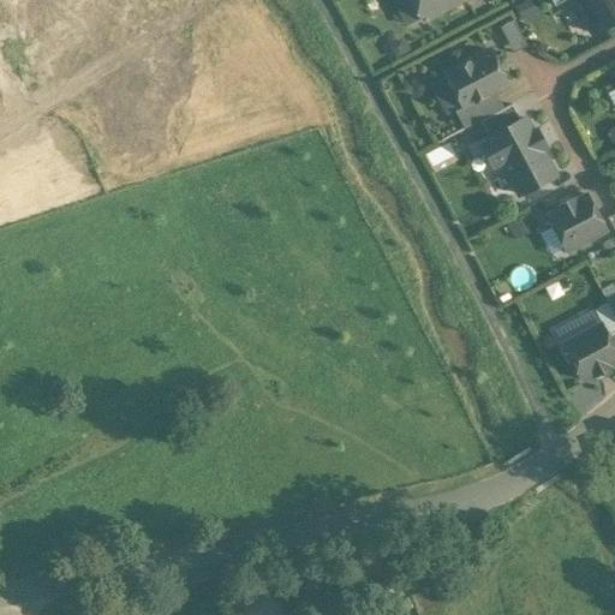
[(410,0),(421,21),(458,0),(410,0)]
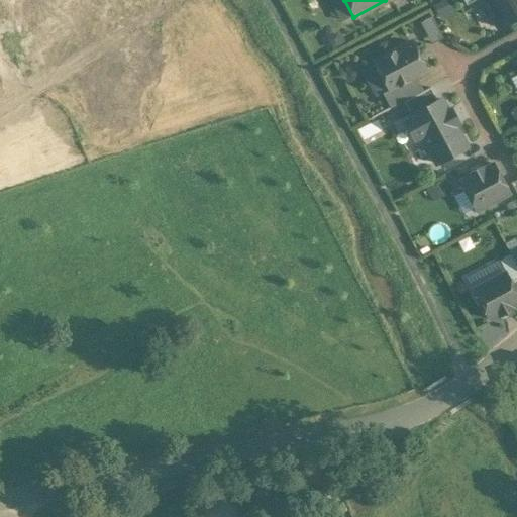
[(516,0),(481,0),(498,30),(516,19),(516,0)]
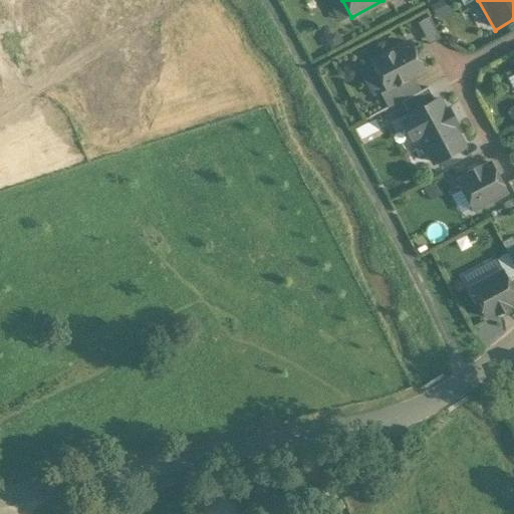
[(430,17),(419,22),(429,44),(440,38),(430,17)]
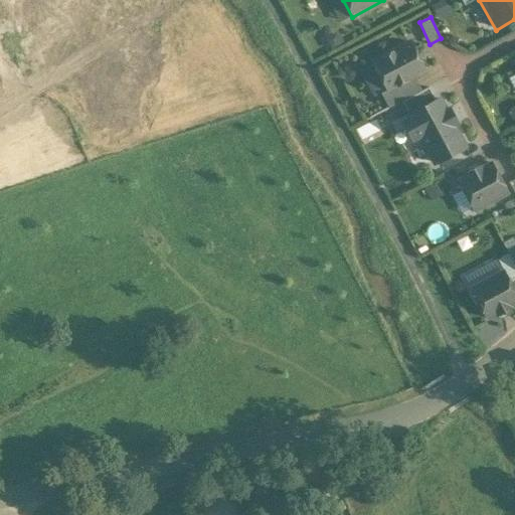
[(409,42),(373,61),(388,89),(388,91),(413,76),(424,71),(409,42)]
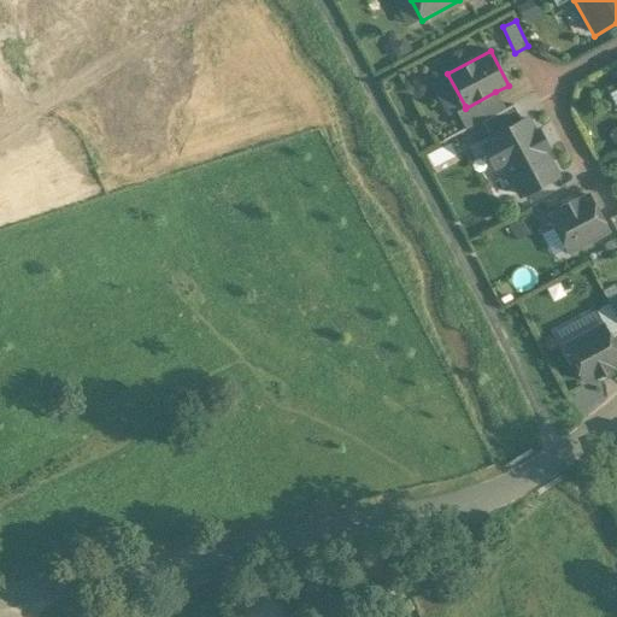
[(495,92),(465,109),(465,106),(457,111),(466,129),(481,122),(505,110),(495,92)]
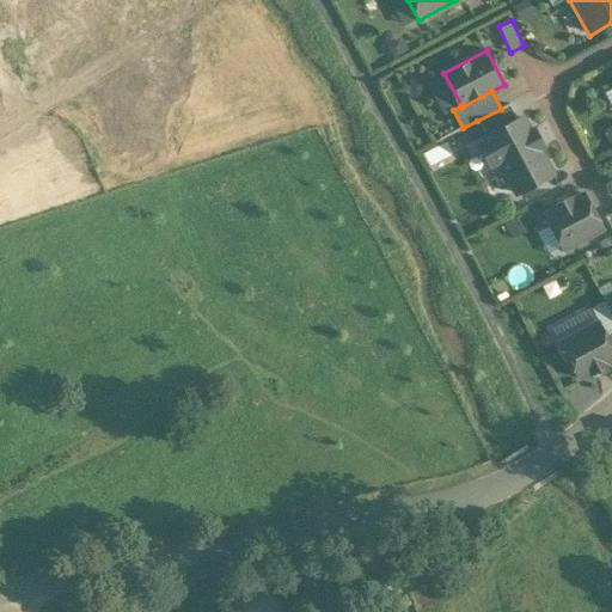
[(509,104),(477,121),(487,136),(518,120),(509,104)]
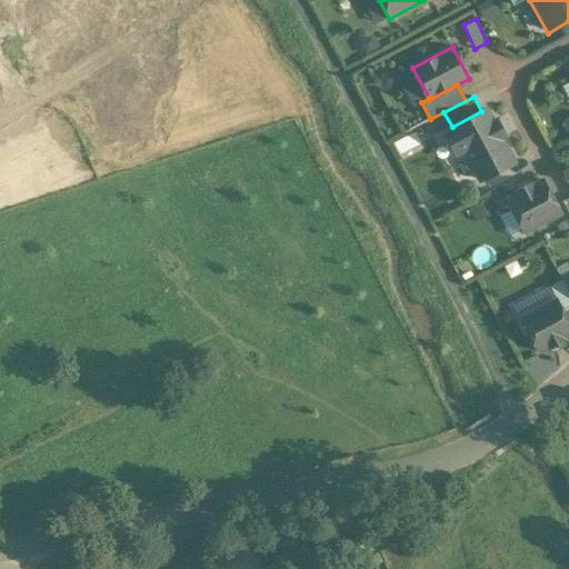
[(481,111),(452,127),(453,130),(446,135),(456,153),(463,149),(480,180),(513,162),(500,138),(505,136),(497,121),(492,123),(486,109),(481,111)]
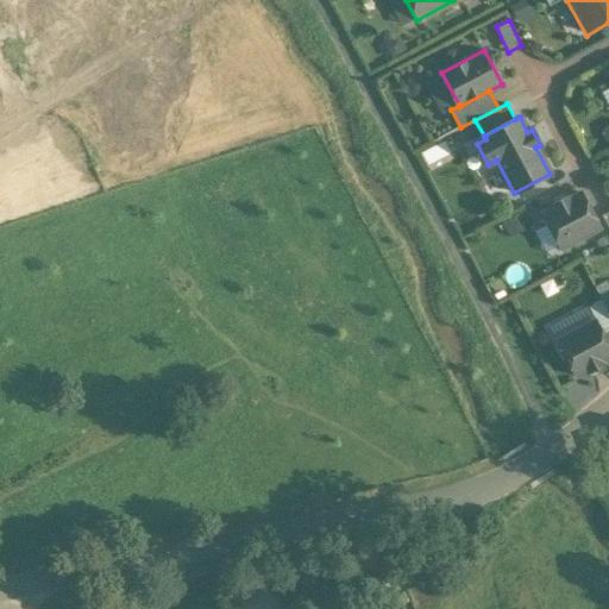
[(582,193),(570,199),(567,196),(552,205),(553,208),(541,214),(560,249),(600,227),(582,193)]
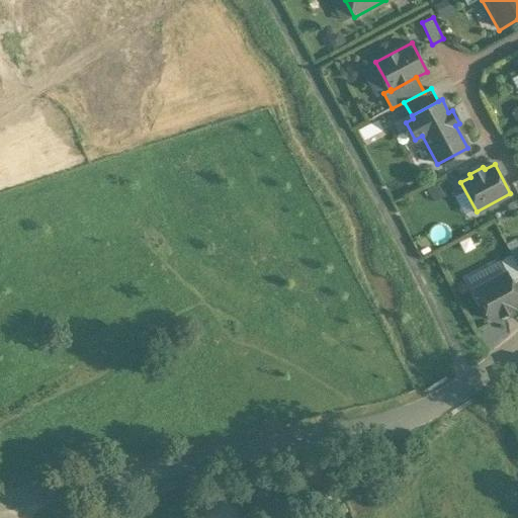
[(517,242),(516,239),(506,244),(511,255),(517,267),(517,242)]
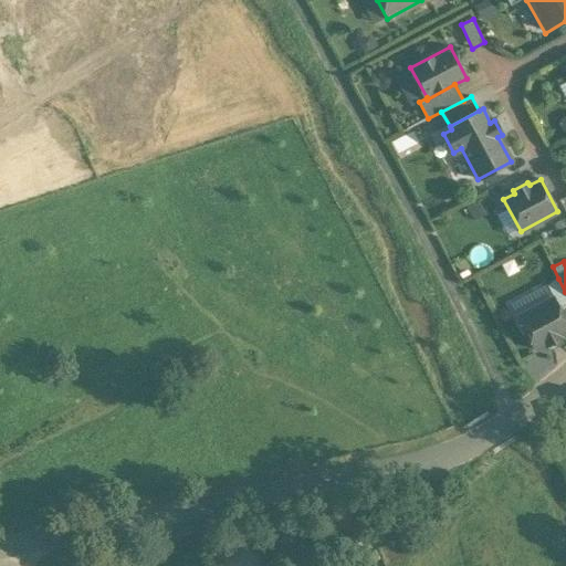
[(565,304),(565,292),(558,279),(547,285),(554,299),(559,308),(565,304)]
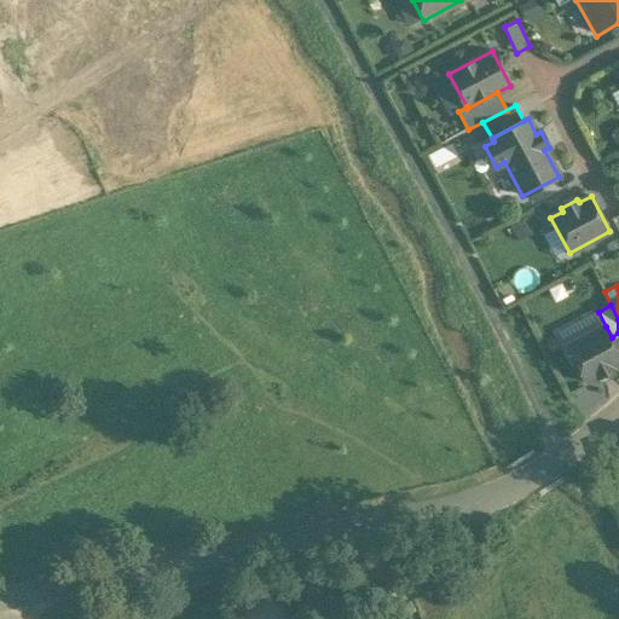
[(606,327),(566,347),(584,382),(596,376),(599,379),(613,370),(612,368),(618,363),(618,351),(612,337),(606,327)]
